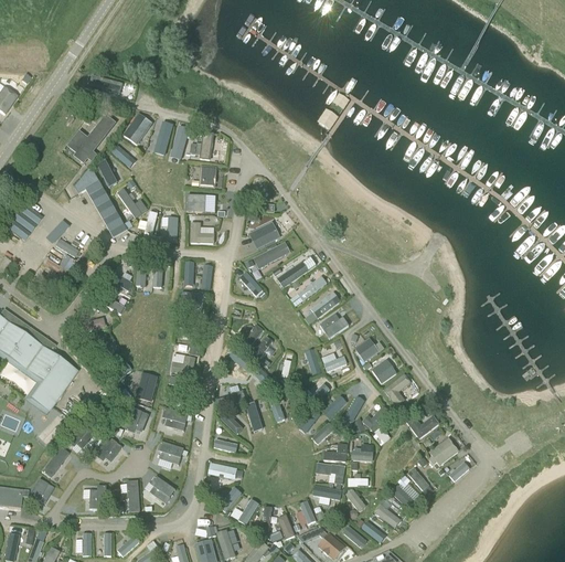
[(92,76),(89,86),(119,94),(123,85),(92,76)]
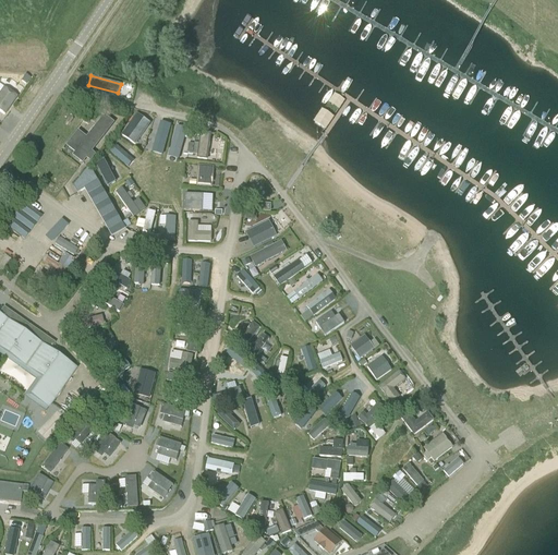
[(19,92),(5,83),(0,91),(0,107),(5,111),(19,92)]
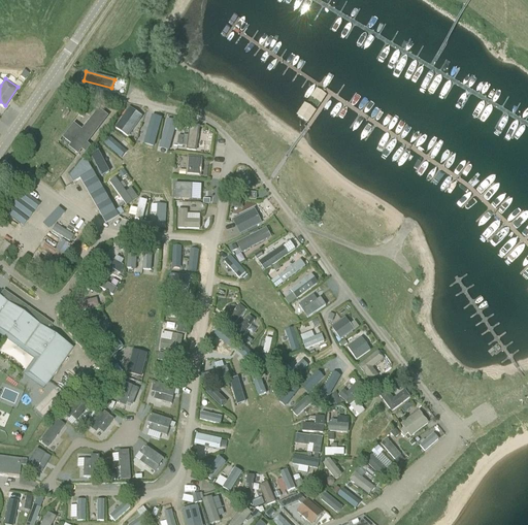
[(78,151),(81,146),(86,151),(91,143),(87,140),(107,113),(99,107),(83,128),(74,122),(64,135),(72,141),(70,144),(78,151)]
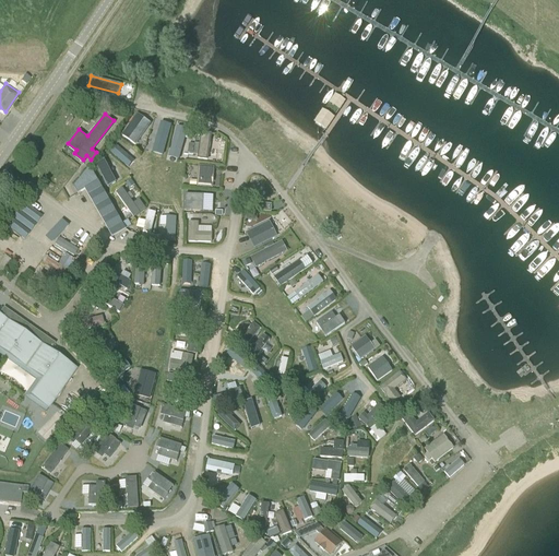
[(122,132),(135,142),(149,123),(134,115),(122,132)]
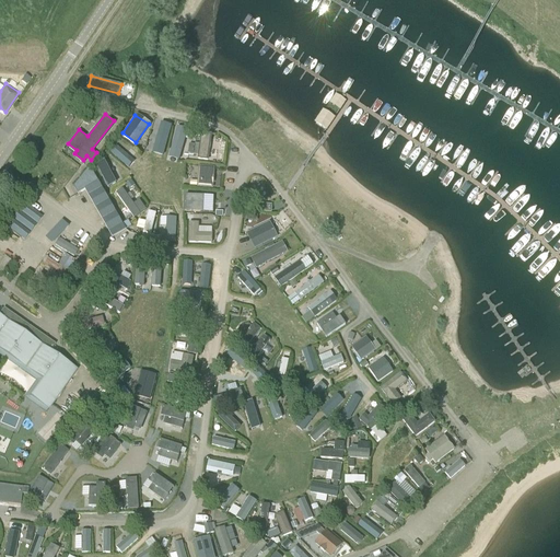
[(154,149),(162,151),(170,122),(162,119),(154,149)]
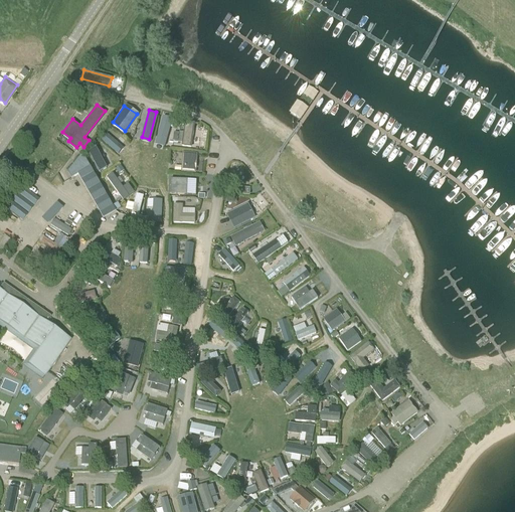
[(168,112),(162,111),(158,135),(164,136),(168,112)]
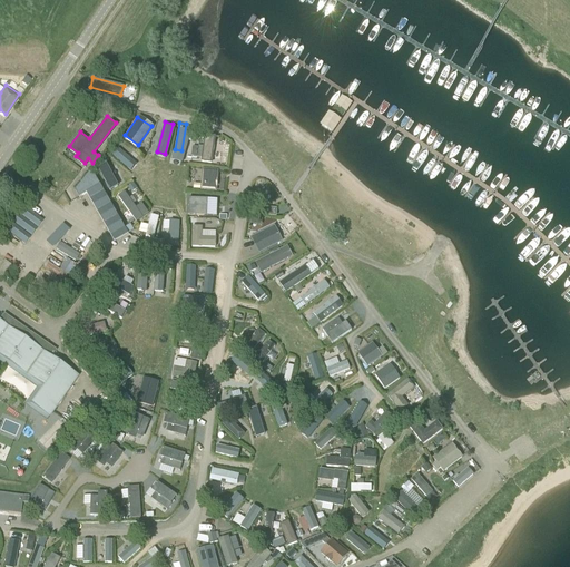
[(205,132),(202,159),(212,160),(216,133),(205,132)]
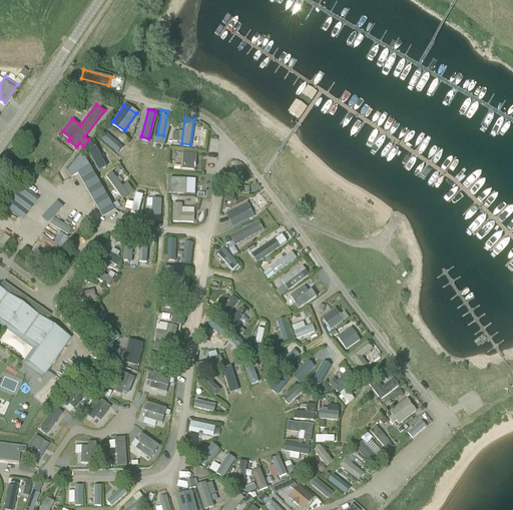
[(103,137),(117,147),(122,140),(108,130),(103,137)]
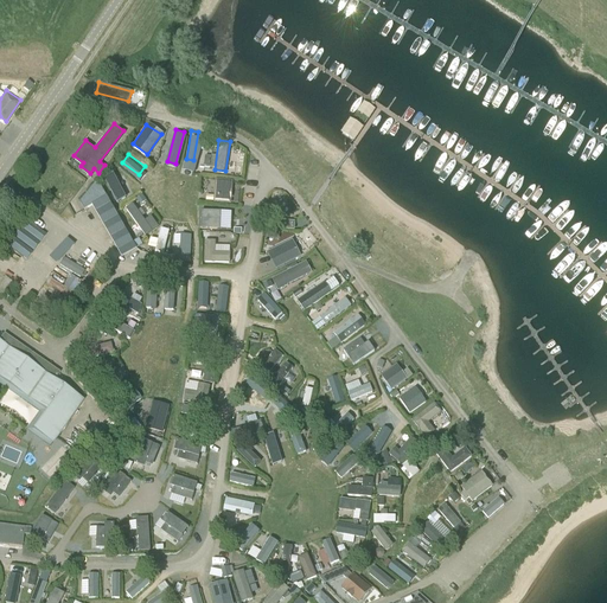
[(104,178),(116,201),(126,197),(113,173),(104,178)]
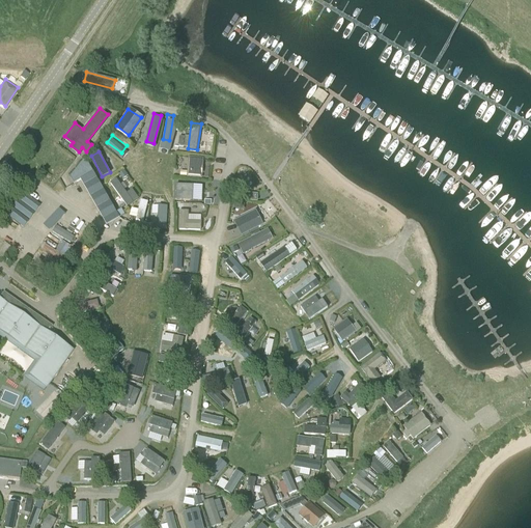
[(107,222),(119,215),(102,185),(90,165),(88,160),(85,156),(71,174),(74,181),(81,176),(107,222)]
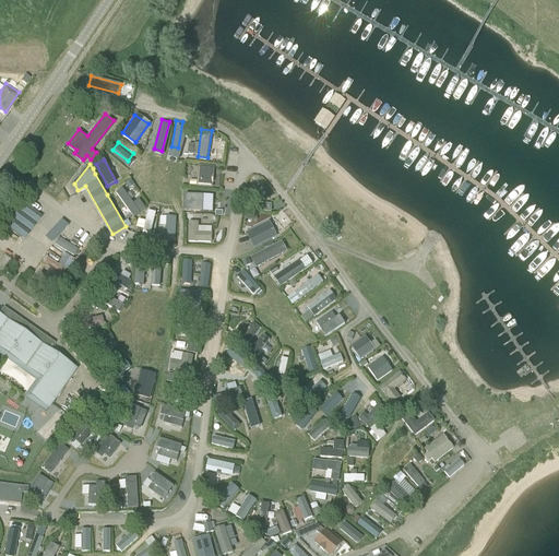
[(197,181),(197,185),(213,186),(214,165),(198,164),(198,176),(197,181)]
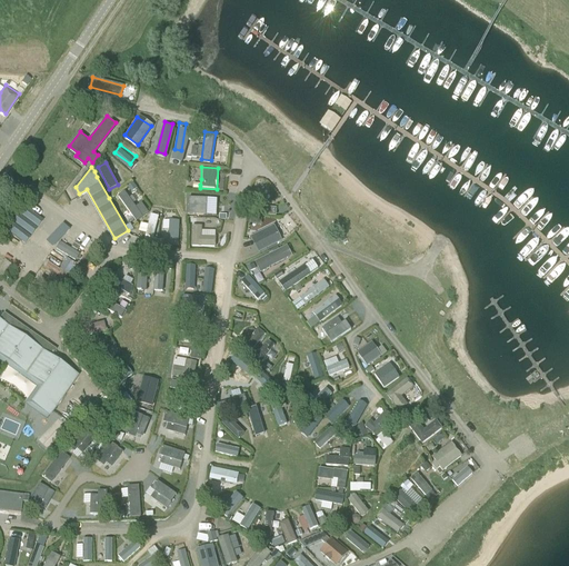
[(118,194),(136,219),(149,210),(141,200),(136,205),(125,189),(118,194)]
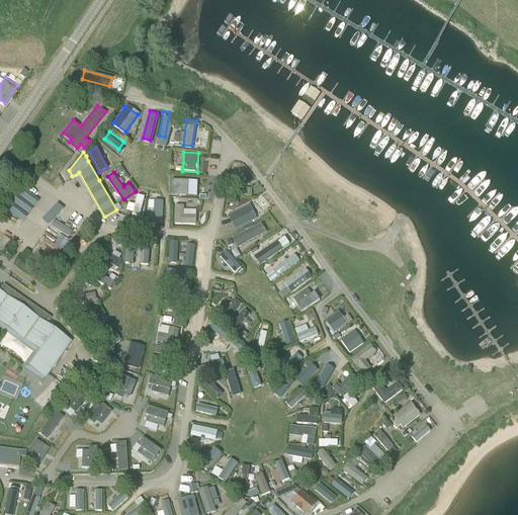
[(240,175),(230,173),(228,185),(238,186),(240,175)]
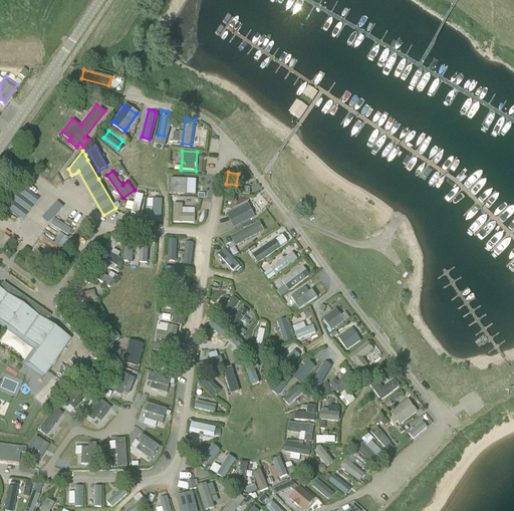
[(169,184),(169,194),(196,193),(195,184),(169,184)]
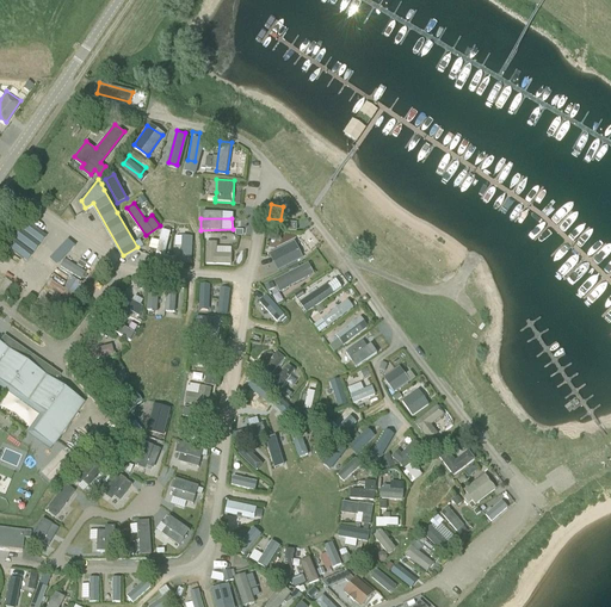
[(283,228),(296,229),(297,221),(284,220),(283,228)]
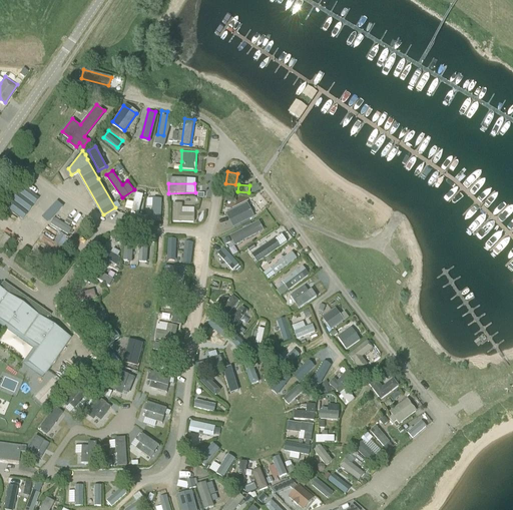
[(236,193),(227,191),(226,198),(235,200),(236,193)]
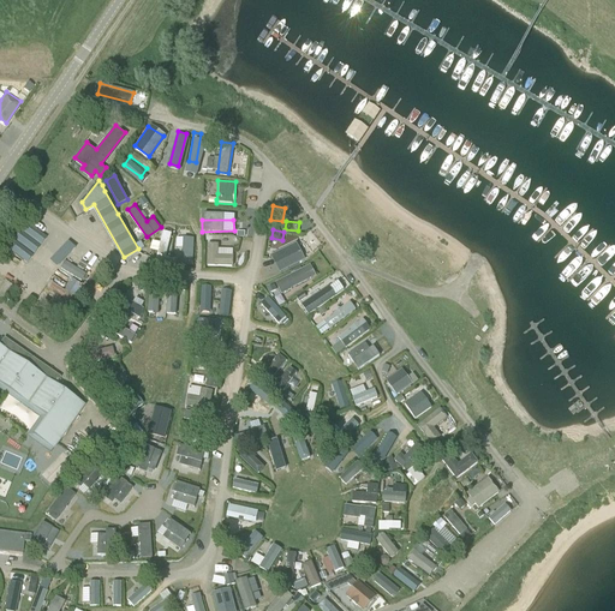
[(162,231),(156,255),(166,257),(172,233),(162,231)]
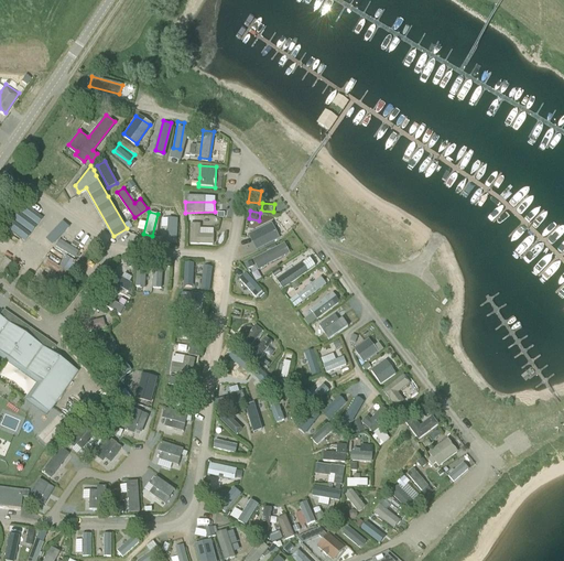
[(176,243),(177,217),(167,217),(167,243),(176,243)]
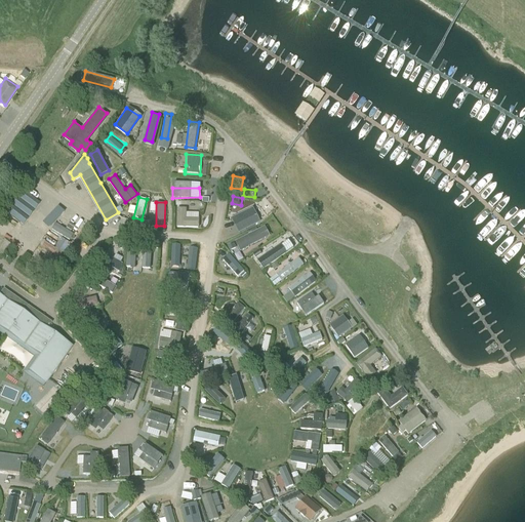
[(253,205),(232,216),(239,231),(260,219),(253,205)]
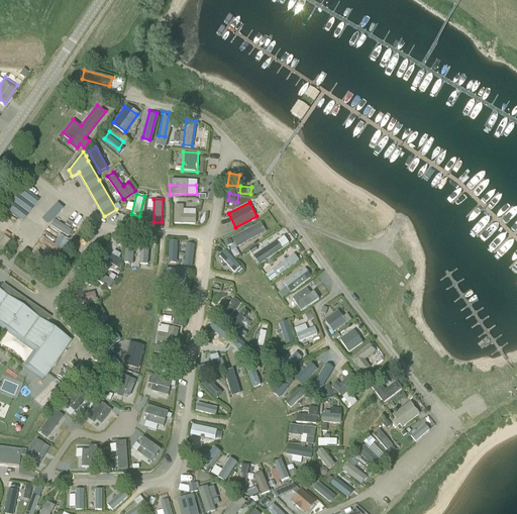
[(174,221),(196,222),(196,213),(184,213),(184,203),(174,203),(174,221)]
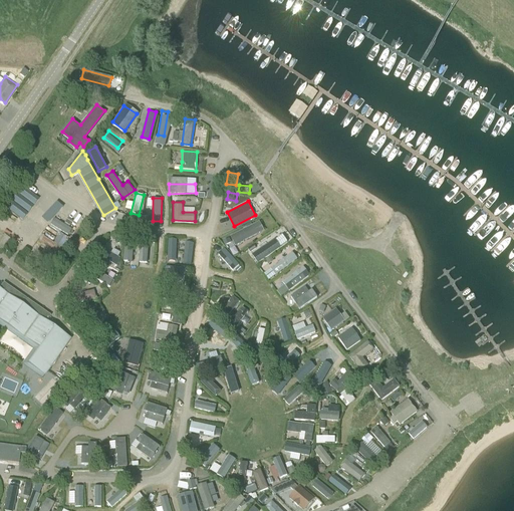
[(74,228),(77,223),(58,208),(54,213),(74,228)]
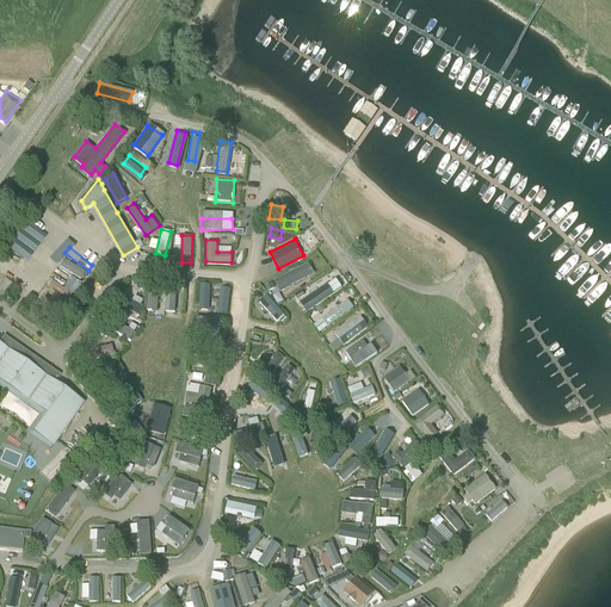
[(308,262),(273,279),(278,290),(313,273),(308,262)]
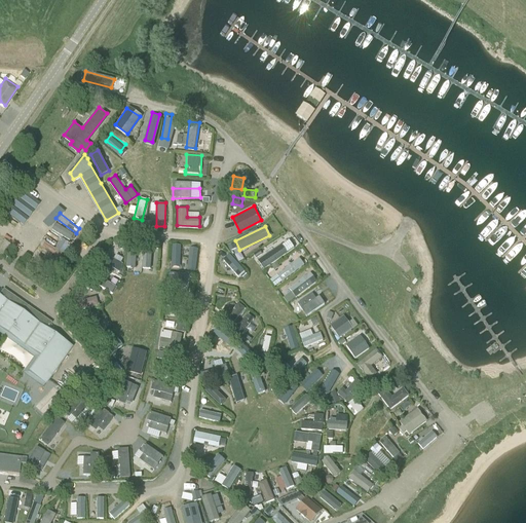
[(0,250),(3,253),(4,250),(10,243),(4,238),(0,244),(0,250)]
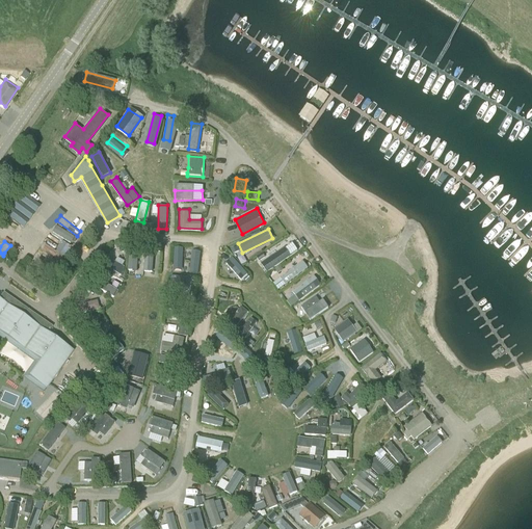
[(261,262),(267,270),(290,255),(285,246),(261,262)]
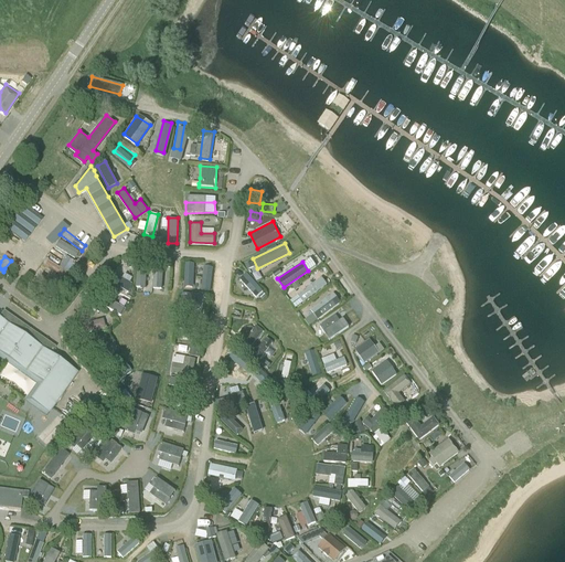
[(204,283),(204,264),(195,264),(194,283),(204,283)]
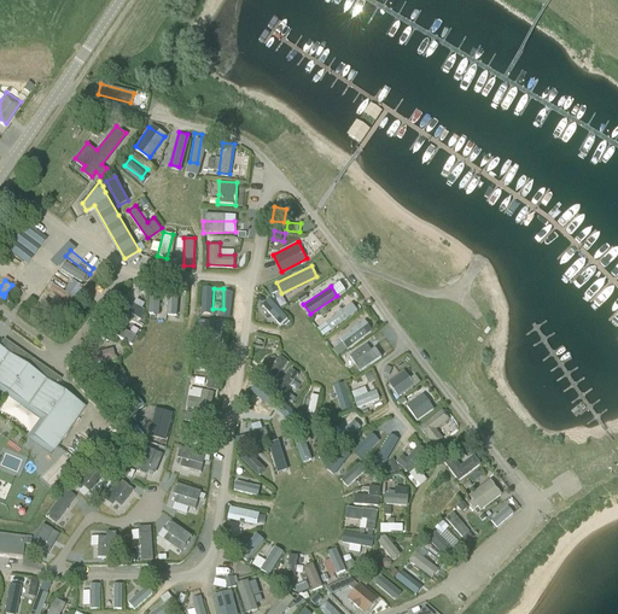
[(36,304),(39,305),(39,308),(52,313),(58,297),(41,290),(36,304)]
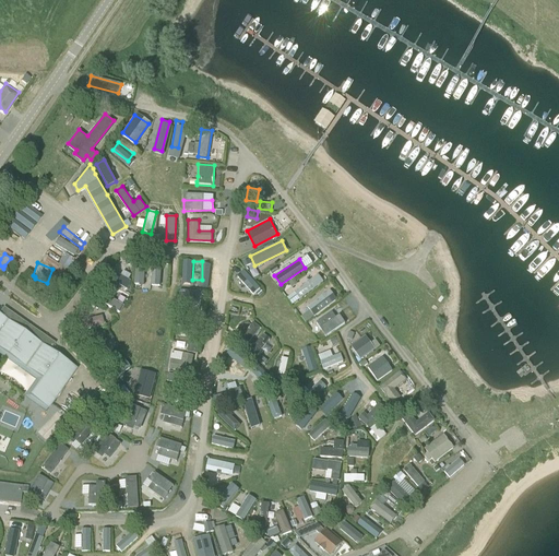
[(135,267),(135,281),(144,281),(145,267),(135,267)]
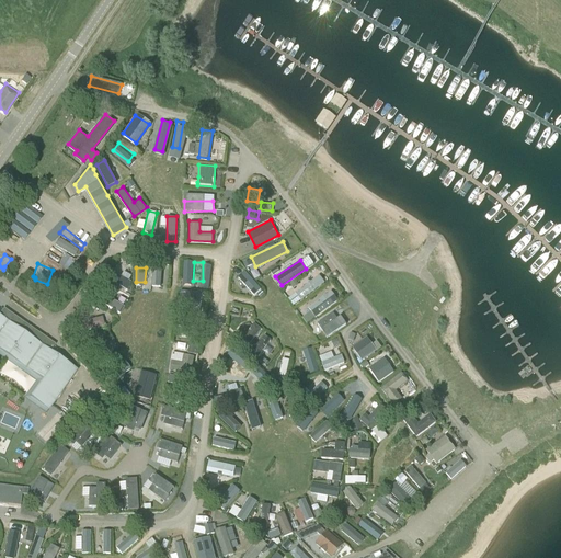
[(161,270),(152,270),(152,282),(161,282),(161,270)]
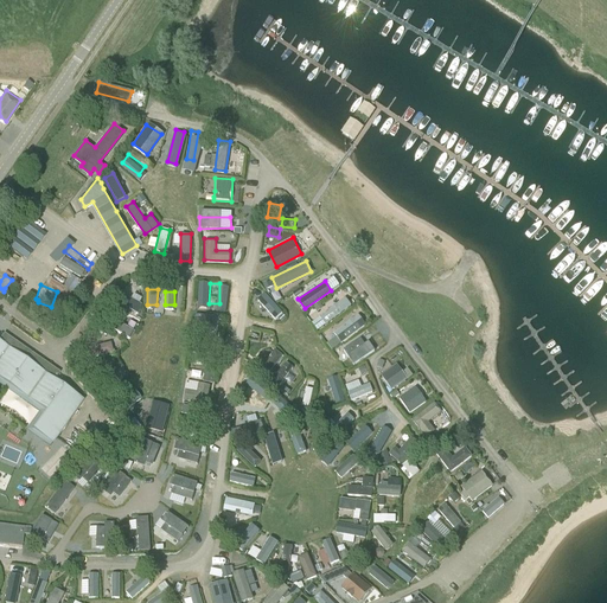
[(282,312),(264,292),(256,299),(274,319),(282,312)]
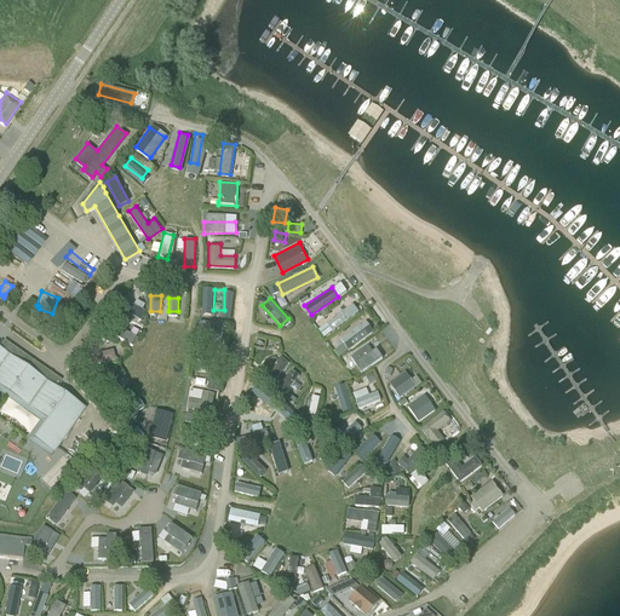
[(325,322),(331,330),(359,311),(352,303),(325,322)]
